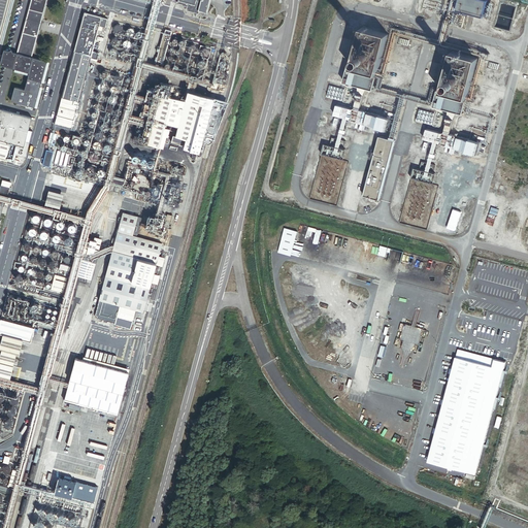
[(42,83),(48,62),(32,58),(46,0),(32,0),(14,69),(30,73),(26,90),(15,88),(12,101),(36,108),(41,87),(40,87),(42,83)]
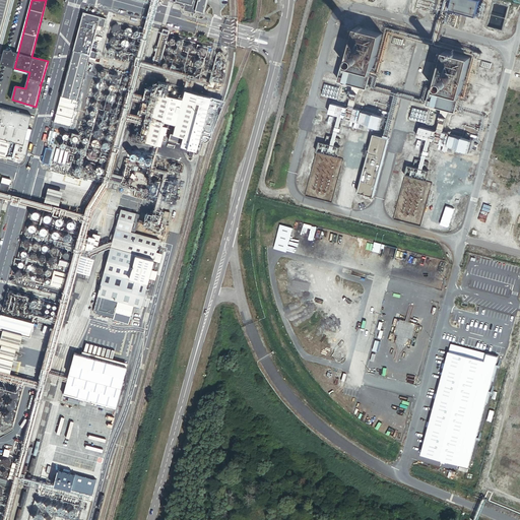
[(205,13),(208,0),(177,0),(176,4),(185,6),(184,10),(195,13),(196,11),(205,13)]
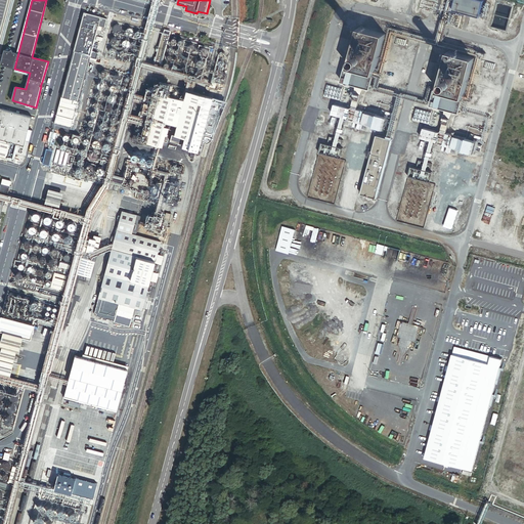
[(390,28),(374,90),(398,96),(387,137),(392,139),(402,97),(427,103),(431,89),(434,90),(435,89),(429,88),(426,100),(378,87),(393,33),(478,55),(463,114),(487,120),(481,142),(484,143),(491,118),(468,112),(483,53),(441,42),(452,0),(447,0),(437,41),(390,28)]
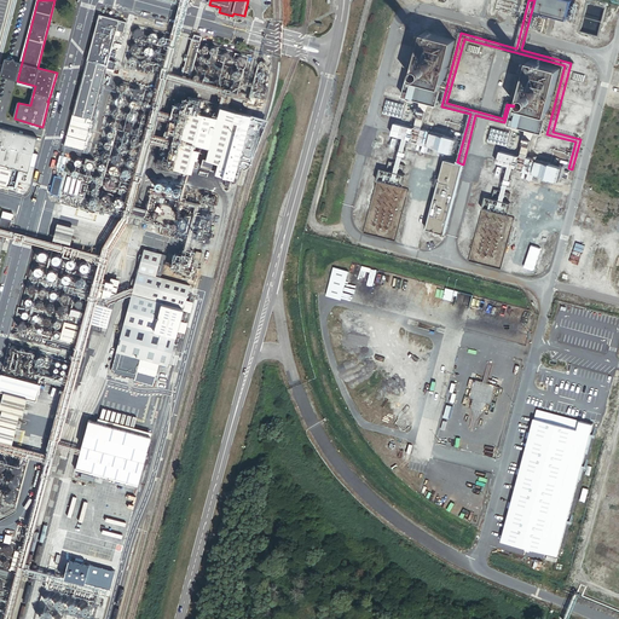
[(568,3),(561,0),(539,0),(538,10),(565,17),(568,3)]
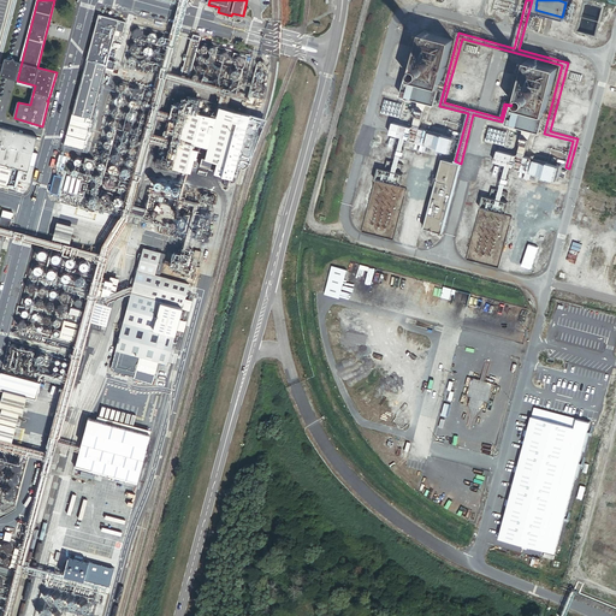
[(126,22),(99,16),(65,147),(84,152),(106,67),(114,69),(116,63),(108,60),(110,57),(116,58),(116,54),(119,54),(122,42),(114,40),(116,36),(120,37),(122,31),(124,33),(126,22)]
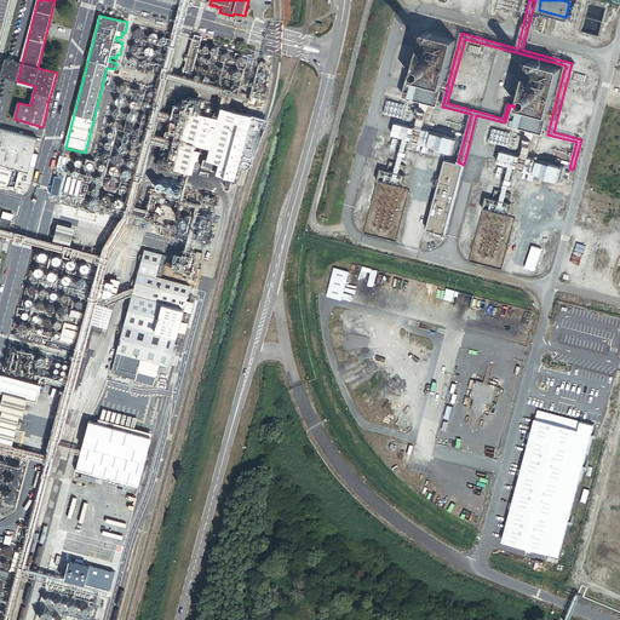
[(547,18),(537,16),(533,28),(544,32),(547,18)]
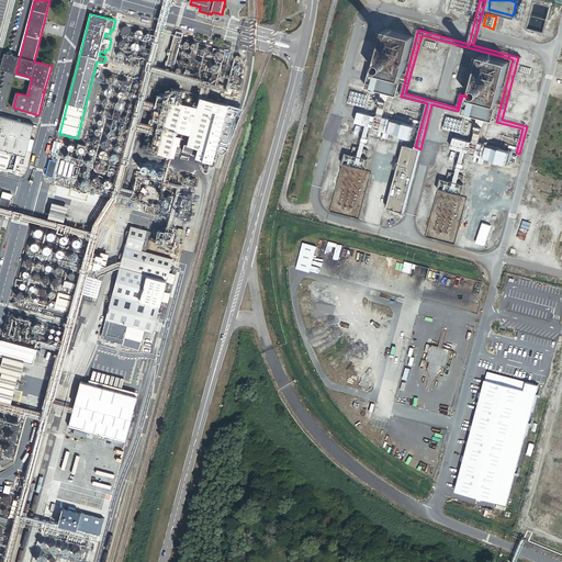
[(397,96),(413,37),(386,30),(374,71),(371,70),(367,88),(397,96)]
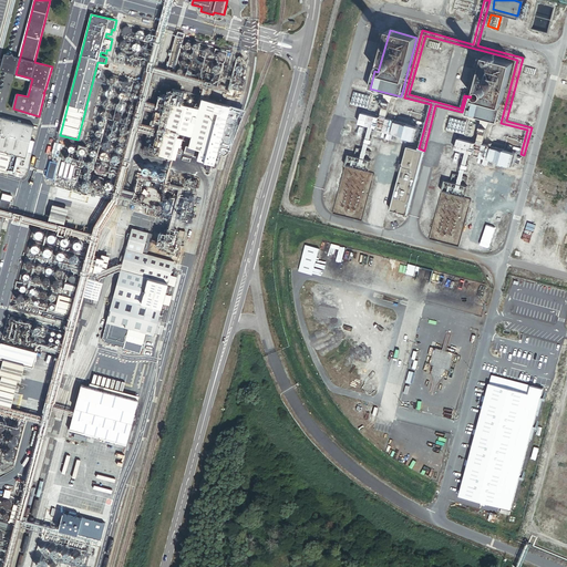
[(174,75),(185,33),(178,32),(177,37),(175,38),(166,74),(174,75)]
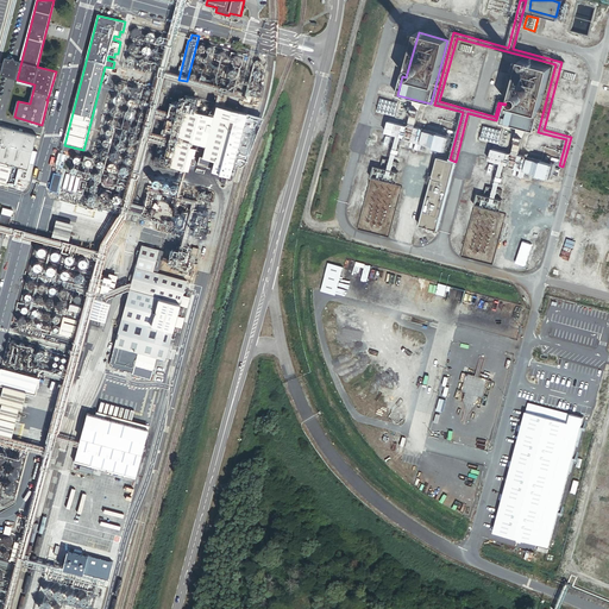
[(262,69),(265,55),(258,52),(255,67),(262,69)]
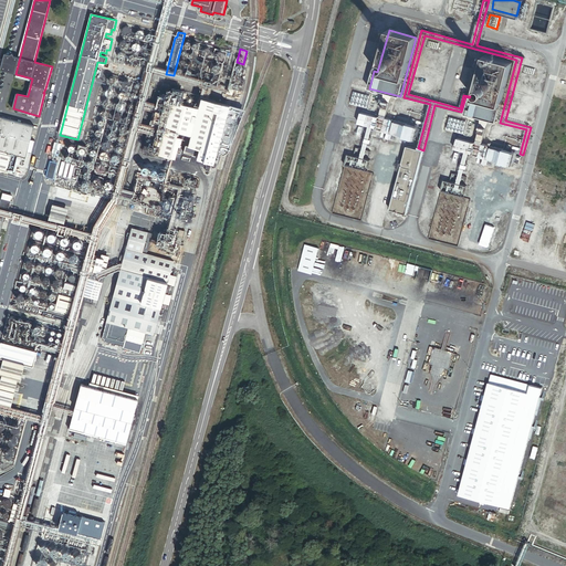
[(495,121),(511,63),(484,55),(473,97),(470,96),(469,97),(465,113),(495,121)]
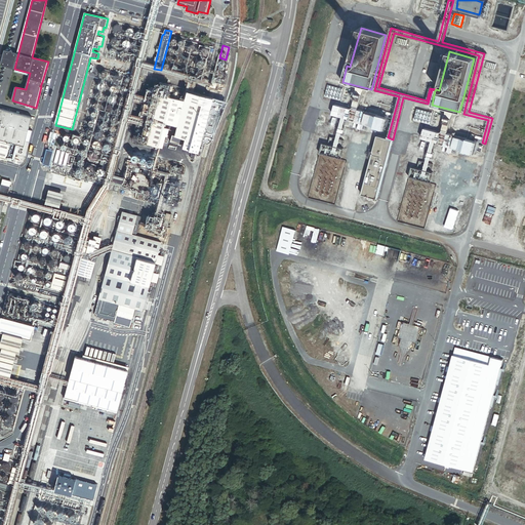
[(344,89),(327,85),(324,96),(340,101),(344,89)]
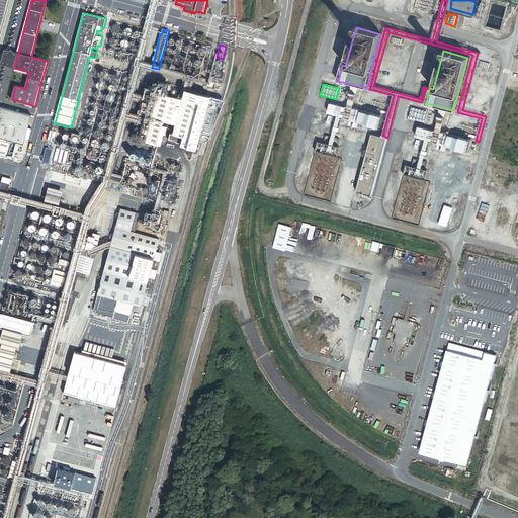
[(339,86),(339,88),(336,99),(335,101),(342,102),(346,88),(339,86)]
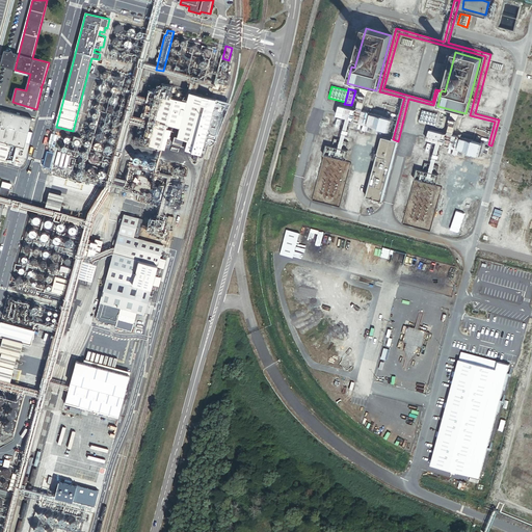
[(215,142),(231,103),(227,102),(190,92),(187,101),(156,94),(153,106),(147,104),(144,114),(150,115),(143,143),(165,148),(167,137),(170,137),(171,130),(167,129),(168,125),(181,127),(178,138),(188,140),(186,150),(203,154),(205,144),(209,145),(211,145),(214,143),(215,142)]
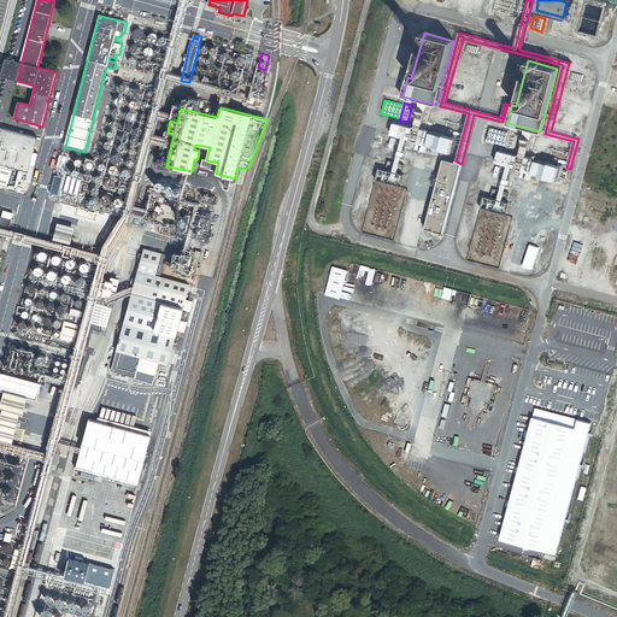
[(29,171),(39,137),(0,127),(0,184),(17,191),(23,170),(29,171)]
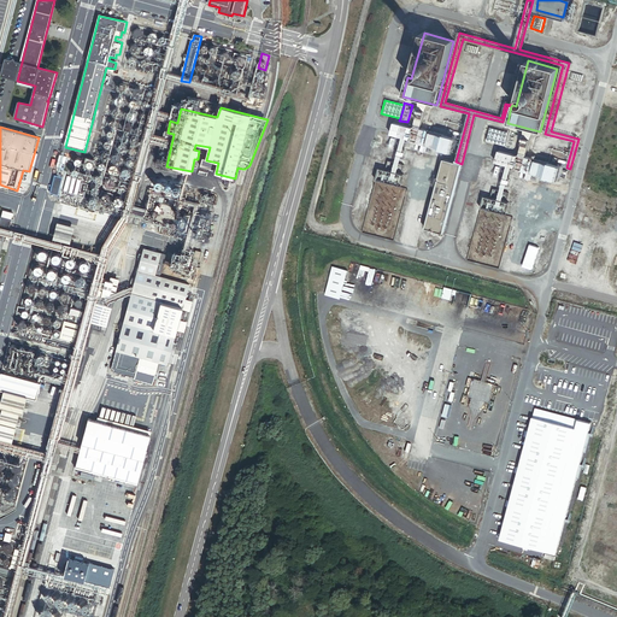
[(425,130),(412,127),(409,139),(422,142),(422,144),(433,147),(435,144),(444,146),(445,139),(436,136),(438,133),(425,129),(425,130)]
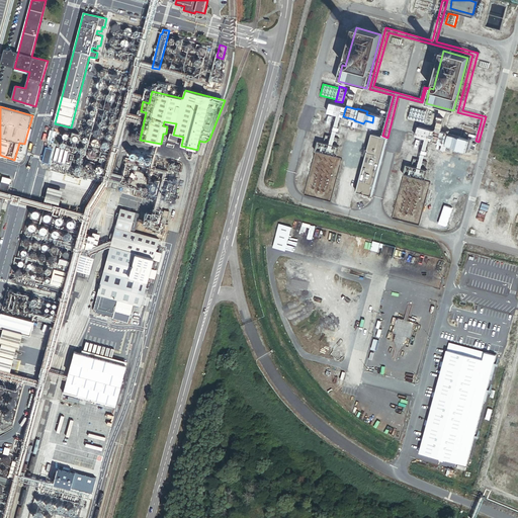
[(427,111),(411,107),(409,118),(424,122),(427,111)]
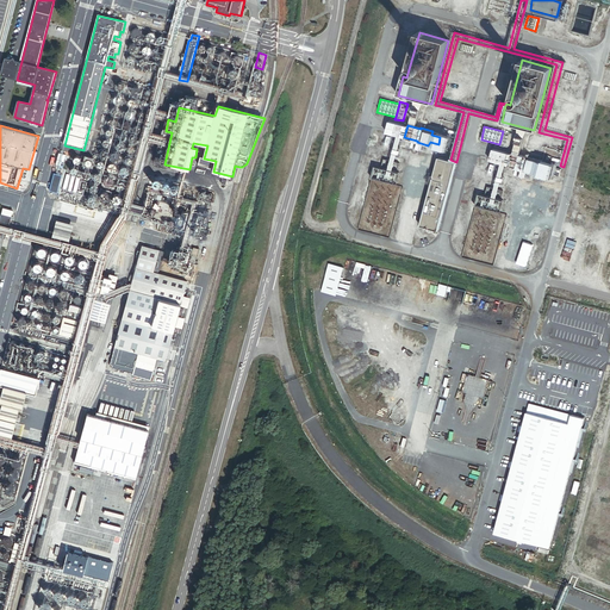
[(503,130),(503,131),(499,144),(498,147),(506,149),(511,131),(503,130)]
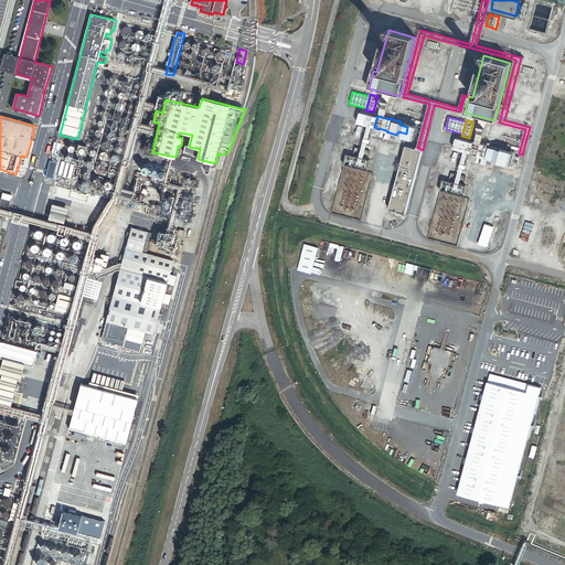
[(473,142),(456,138),(454,148),(470,152),(471,151),(472,145),(473,142)]
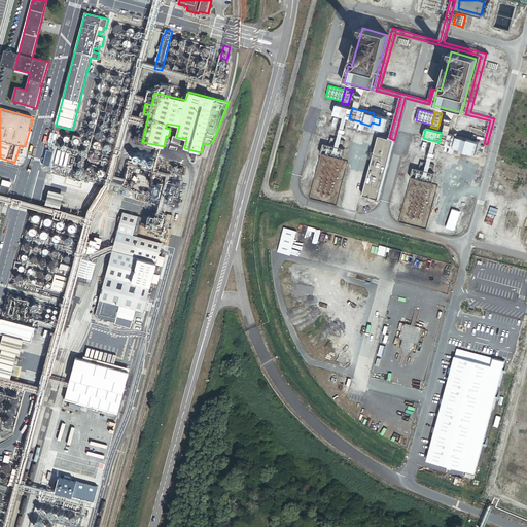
[(452,147),(455,136),(449,134),(446,145),(452,147)]
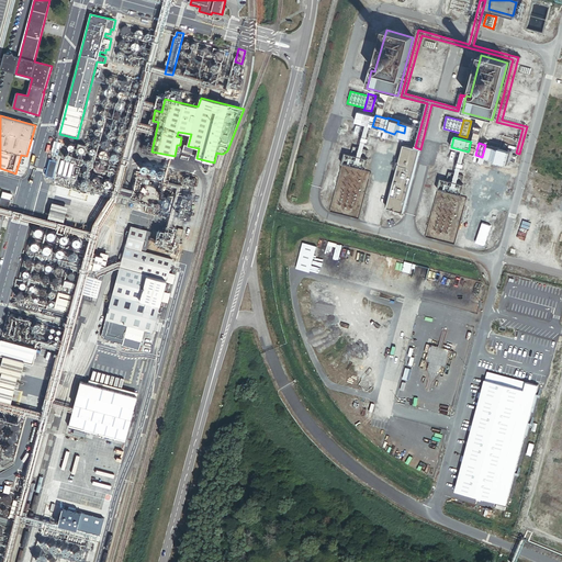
[(403,213),(420,149),(415,147),(404,145),(386,209),(403,213)]
